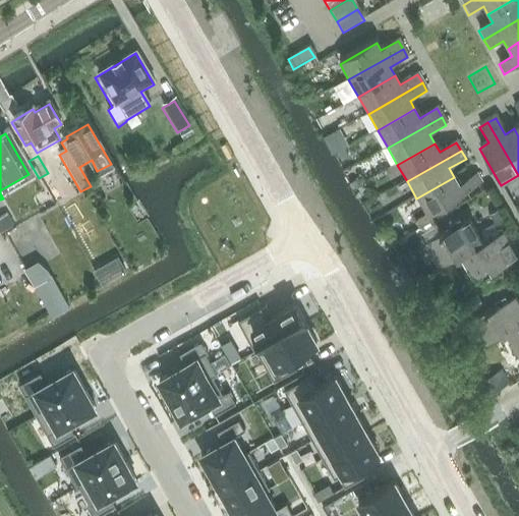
[(426,217),(427,216),(481,185),(476,176),(459,186),(454,177),(416,198),(426,217)]
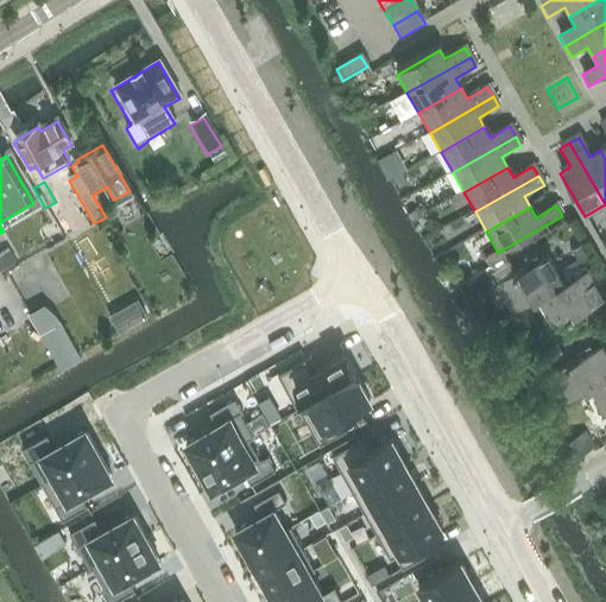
[(499,252),(498,253),(484,261),(488,270),(504,260),(499,252)]
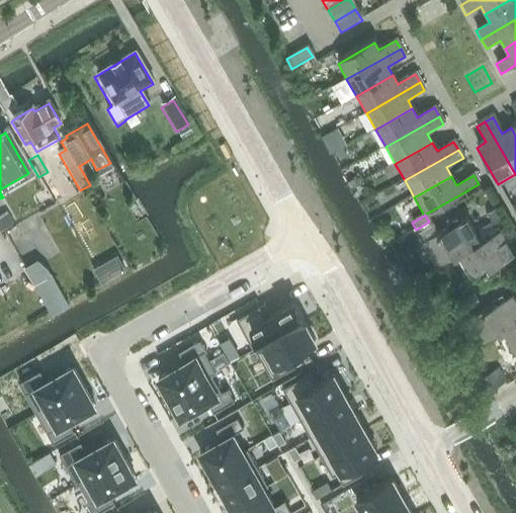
[(436,269),(457,258),(456,256),(480,243),(466,220),(423,244),(436,269)]
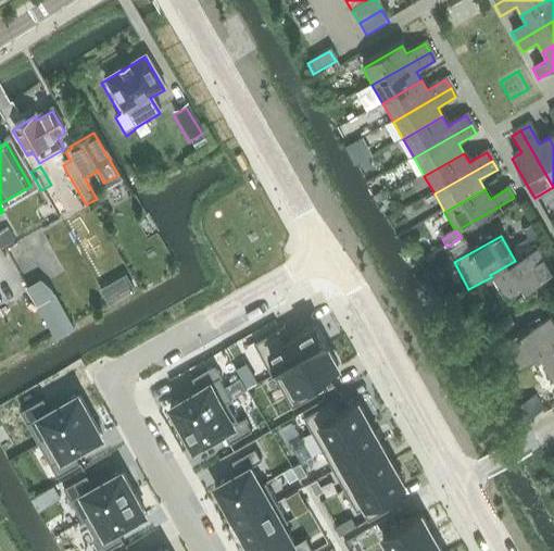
[(537,249),(515,261),(490,275),(491,277),(504,302),(551,276),(537,249)]
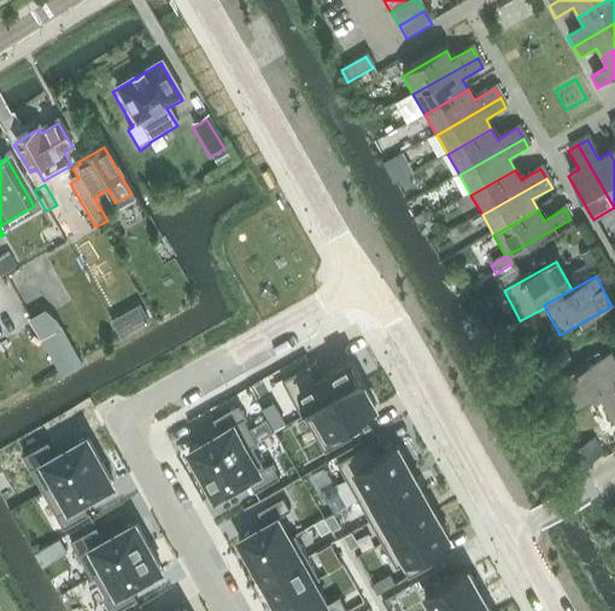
[(573,412),(597,399),(597,397),(614,386),(614,364),(609,353),(556,383),(573,412)]
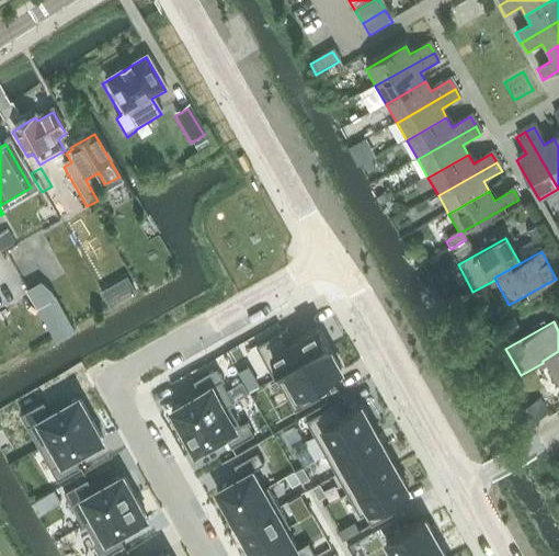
[(280,336),(254,350),(273,383),(328,352),(316,330),(286,348),(280,336)]
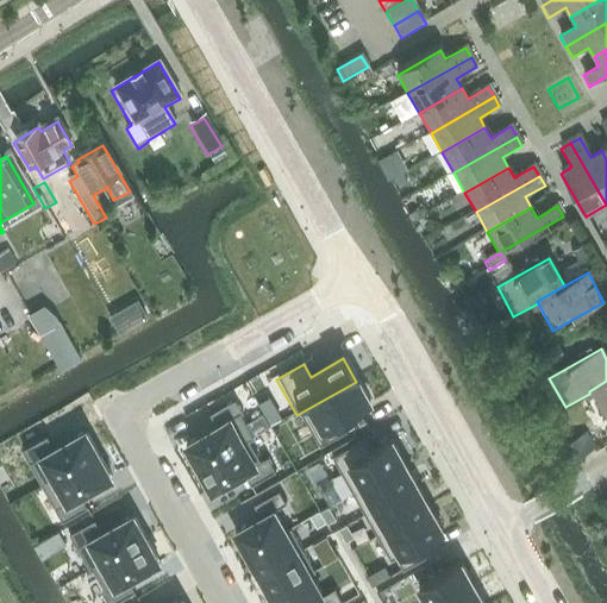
[(606,381),(589,391),(589,394),(605,421),(606,419),(606,381)]
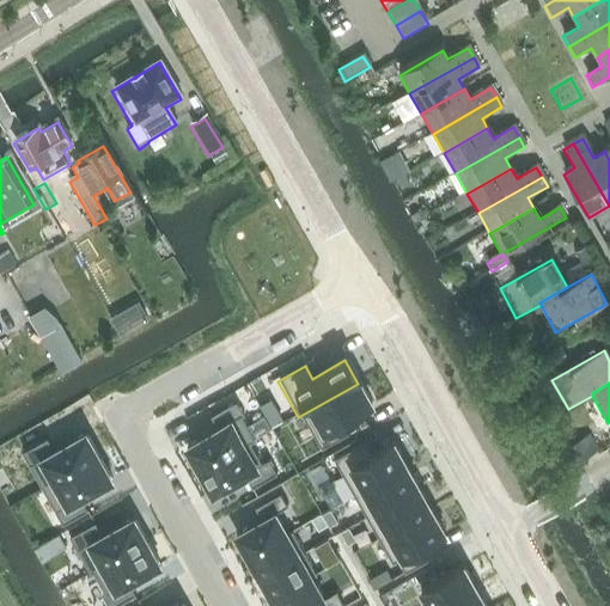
[(358,384),(298,417),(299,418),(300,417),(321,452),(346,438),(339,424),(370,408),(358,385),(359,385),(358,384)]
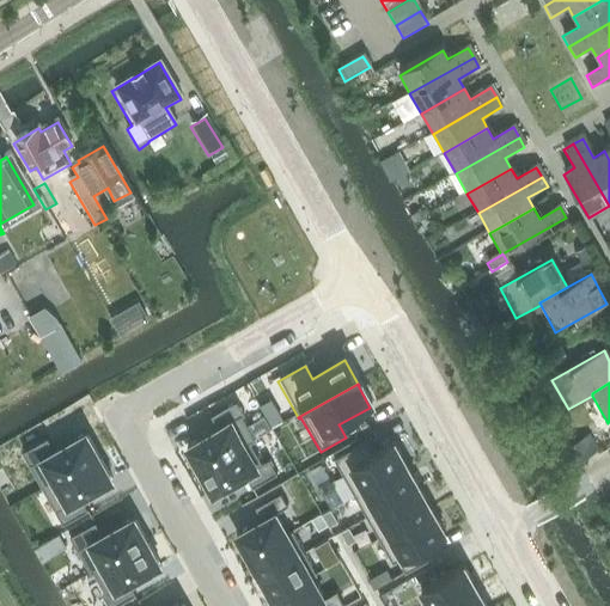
[(217,433),(185,450),(199,473),(248,446),(249,447),(254,444),(241,421),(243,420),(235,405),(209,420),(217,433)]
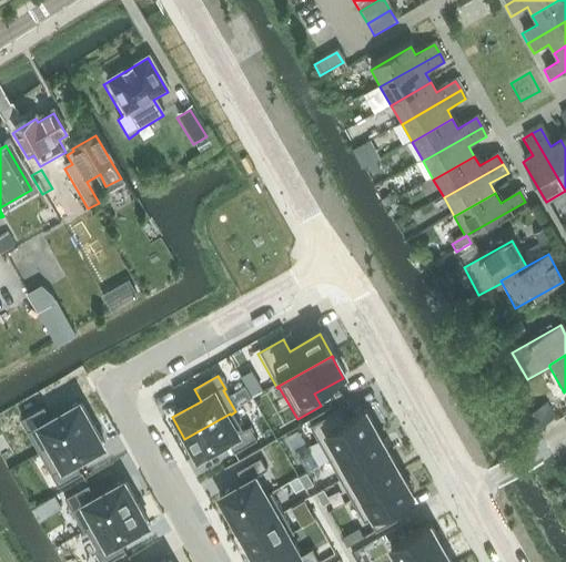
[(42,410),(19,422),(38,457),(91,427),(78,405),(49,421),(42,410)]
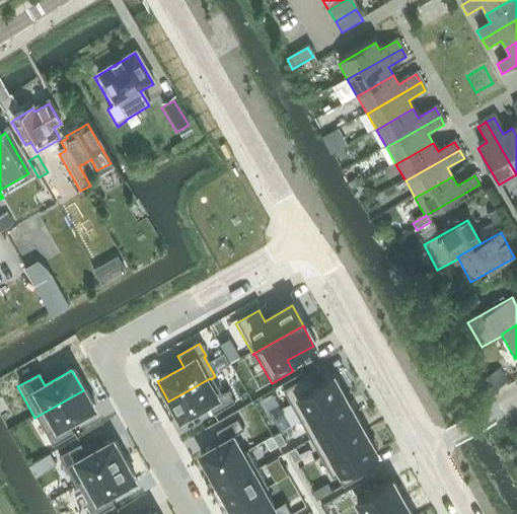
[(309,377),(282,392),(300,424),(344,398),(333,378),(315,388),(309,377)]
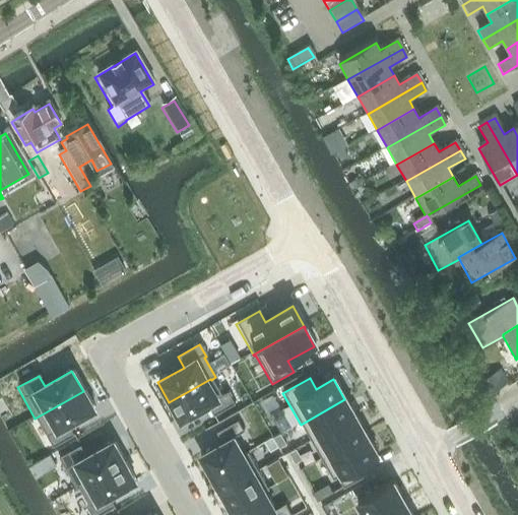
[(210,379),(169,402),(180,423),(207,407),(212,417),(234,405),(228,394),(220,397),(211,380),(210,379)]
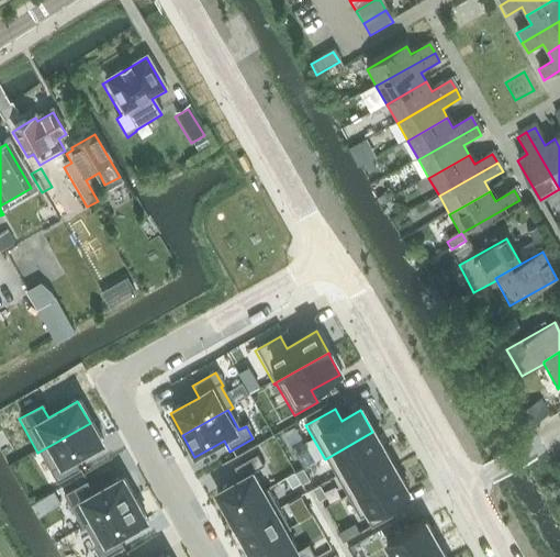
[(90,423),(37,453),(56,486),(79,472),(73,460),(102,444),(90,423)]
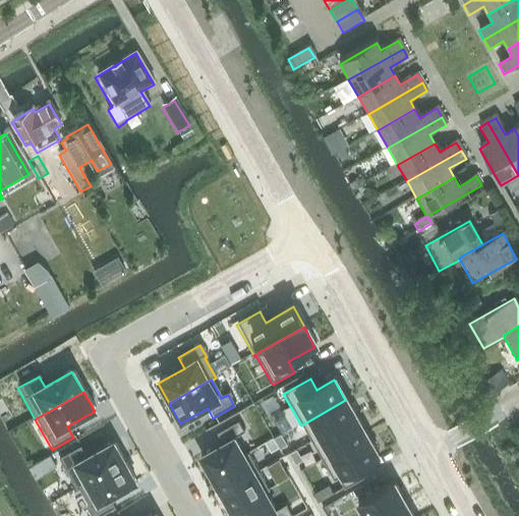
[(345,400),(301,425),(311,444),(355,418),(345,400)]
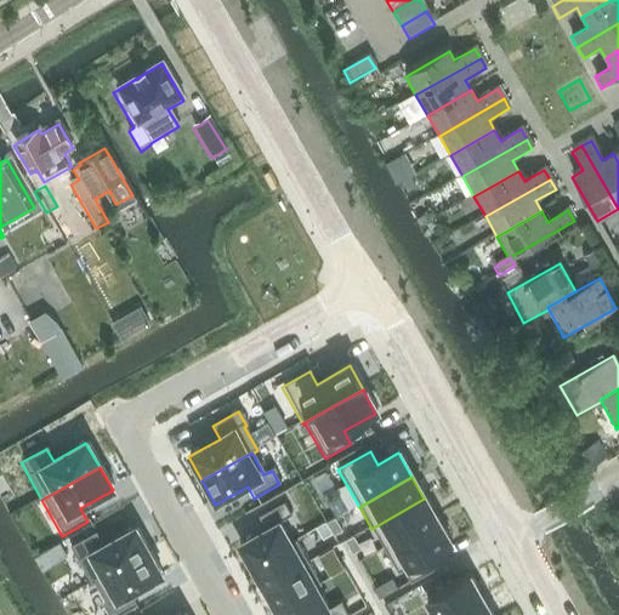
[(424,499),(372,529),(384,551),(436,520),(424,499)]
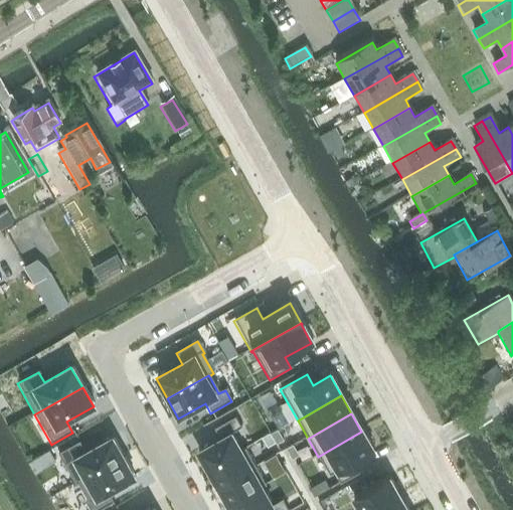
[(219,441),(197,453),(208,471),(240,453),(230,435),(240,429),(234,417),(213,430),(219,441)]
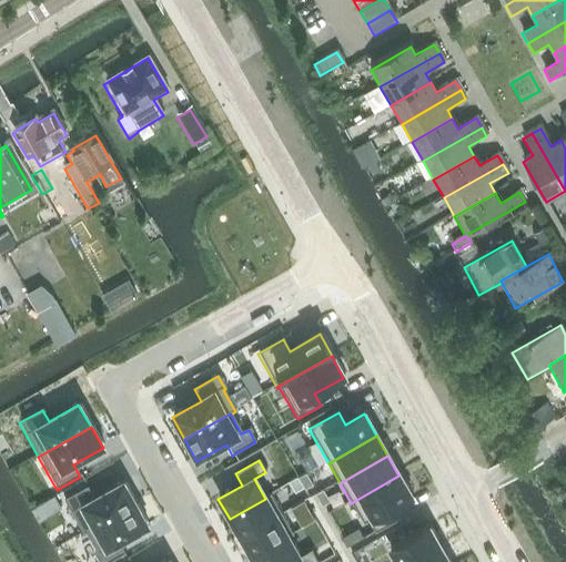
[(398,476),(351,503),(363,525),(367,523),(374,535),(400,521),(393,509),(412,498),(398,476)]
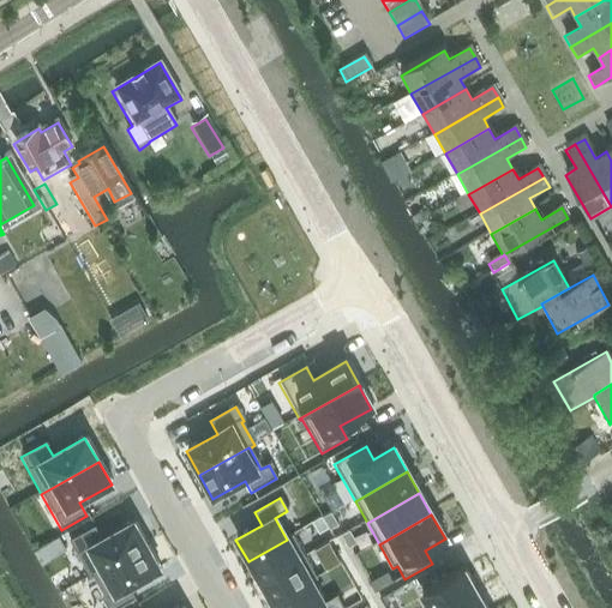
[(94,528),(69,542),(90,579),(93,578),(91,577),(147,547),(133,523),(101,541),(94,528)]
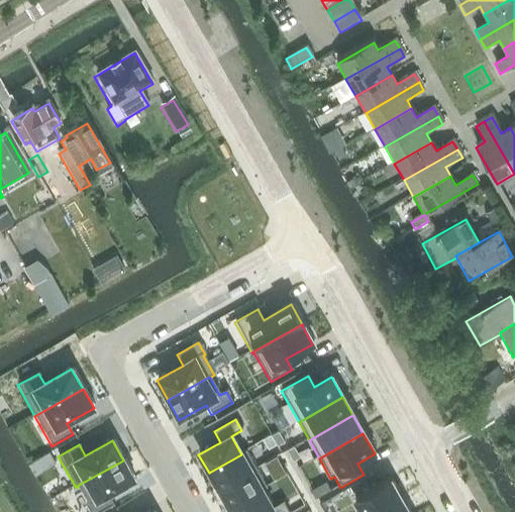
[(241,454),(209,473),(219,491),(255,471),(245,451),(241,454)]
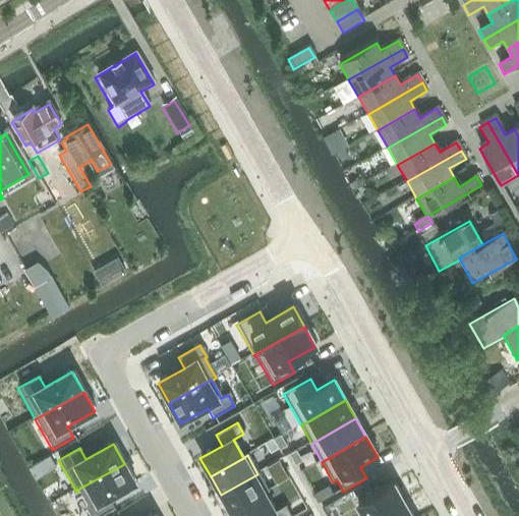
[(124,464),(77,490),(78,491),(89,508),(87,510),(90,515),(104,515),(114,510),(108,499),(135,483),(124,464)]
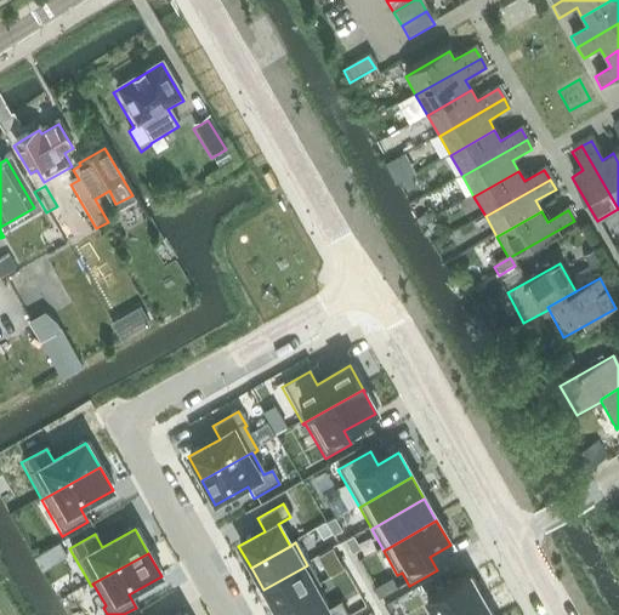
[(307,565),(263,590),(276,611),(314,590),(314,591),(321,587),(307,565)]
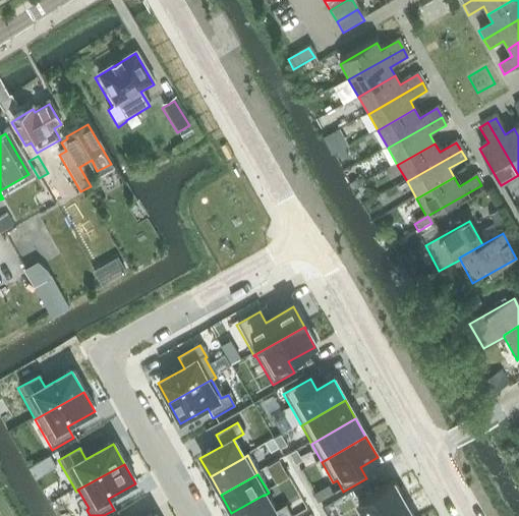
[(383,515),(404,504),(393,484),(357,505),(362,515),(383,515)]
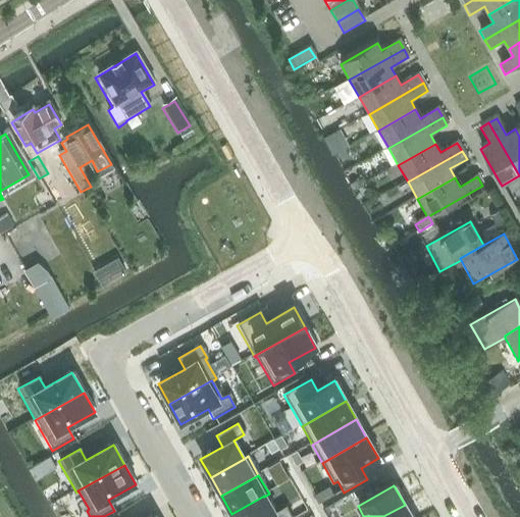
[(264,496),(231,514),(232,516),(290,516),(286,508),(274,514),(264,497),(264,496)]
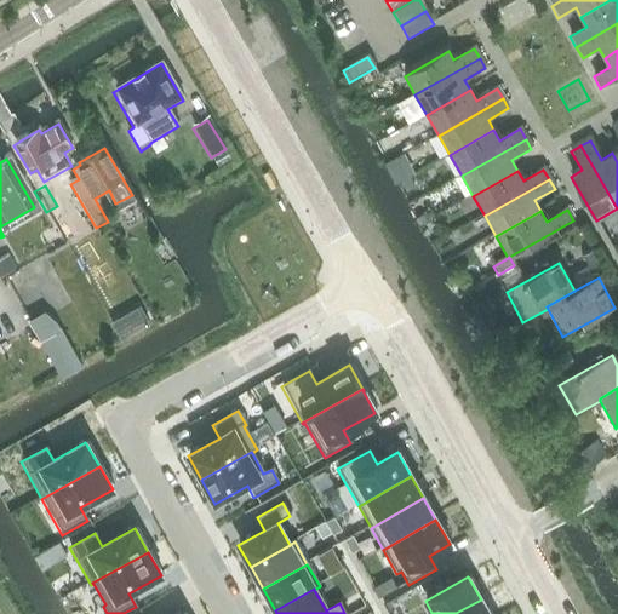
[(488,613),(481,600),(456,613),(488,613)]
